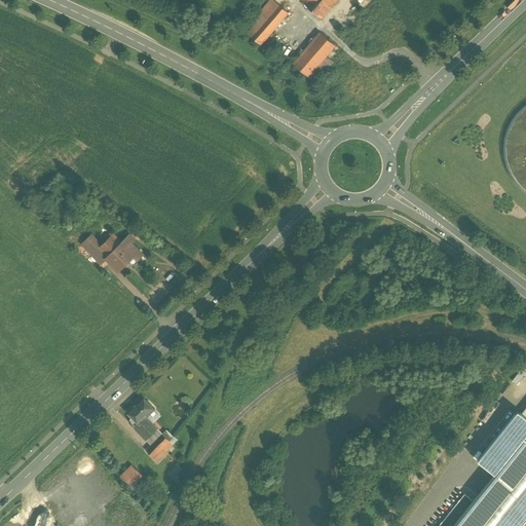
[(272,0),(271,0),(245,31),(261,44),(289,12),(272,0)]
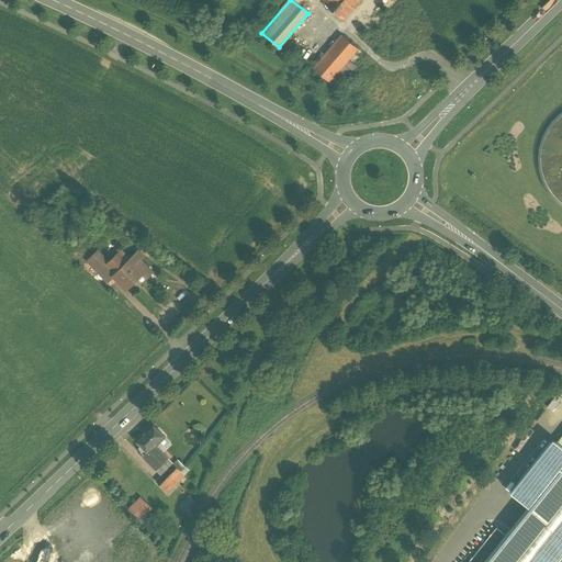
[(359,0),(322,0),(324,2),(344,20),(360,0),(359,0)]
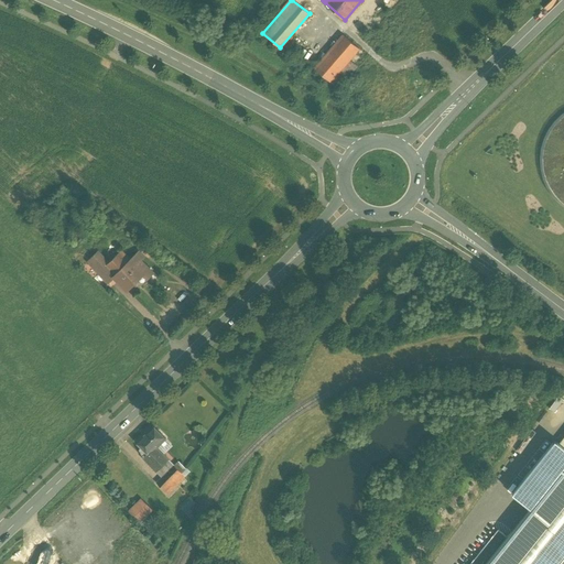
[(262,33),(241,23),(236,31),(258,41),(262,33)]
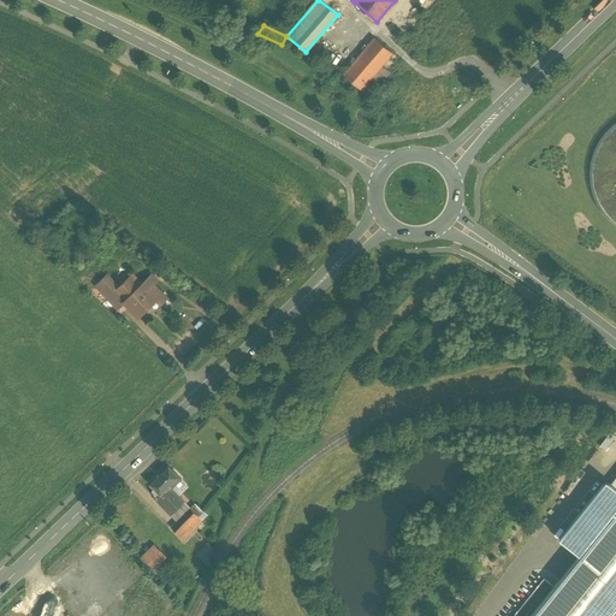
[(375,39),(343,75),(368,96),(384,80),(375,73),(392,53),(375,39)]
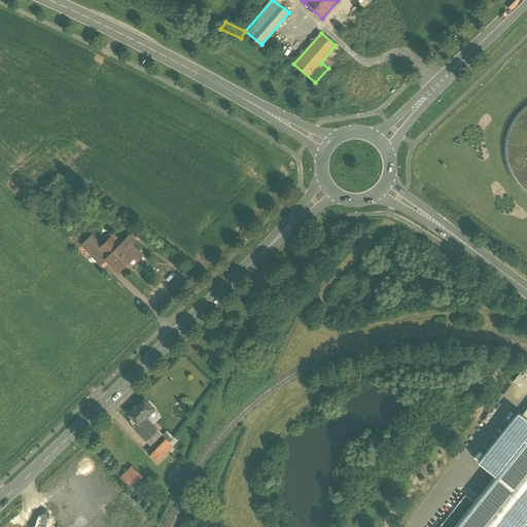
[(526,109),(521,115),(516,124),(511,134),(508,144),(508,153),(510,160),(512,167),(516,175),(520,181),(526,188),(526,109)]
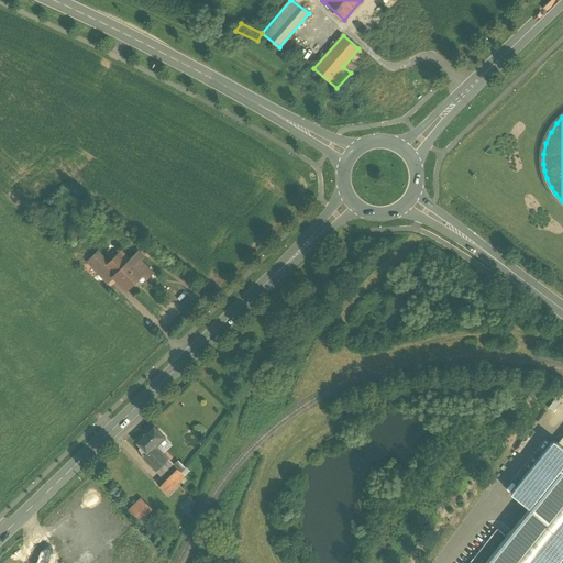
[(86,255),(78,247),(70,254),(84,267),(88,262),(91,260),(86,255)]
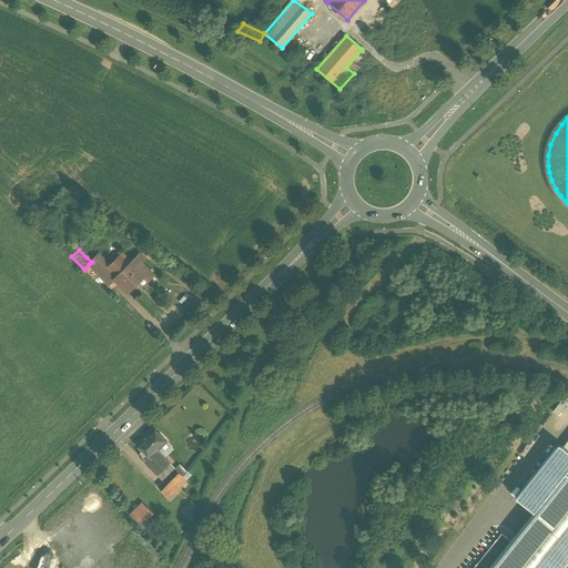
[(131,263),(122,253),(109,265),(99,254),(95,257),(91,253),(87,257),(92,262),(89,264),(104,281),(111,275),(128,292),(134,286),(137,288),(138,288),(141,285),(140,284),(139,282),(143,277),(148,281),(154,274),(151,271),(142,262),(145,260),(141,254),(131,263)]
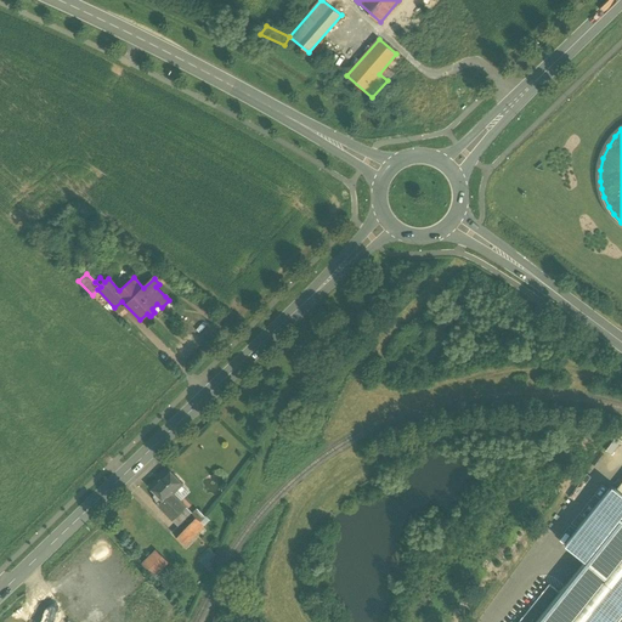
[(179,305),(168,294),(165,297),(169,300),(176,307),(179,305)]
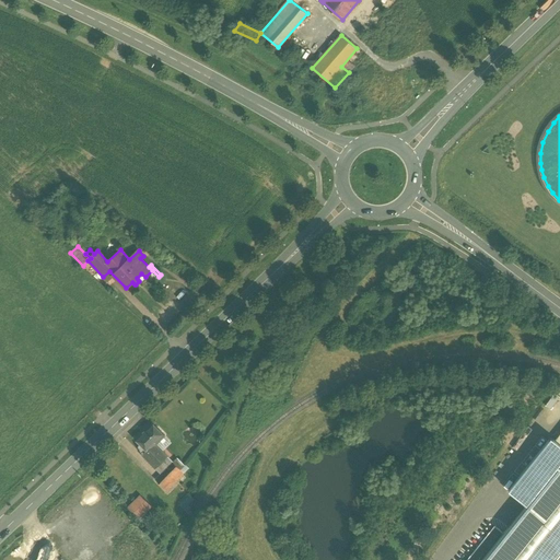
[(151,422),(135,439),(140,444),(138,446),(142,454),(141,455),(155,469),(167,457),(156,444),(165,435),(151,422)]
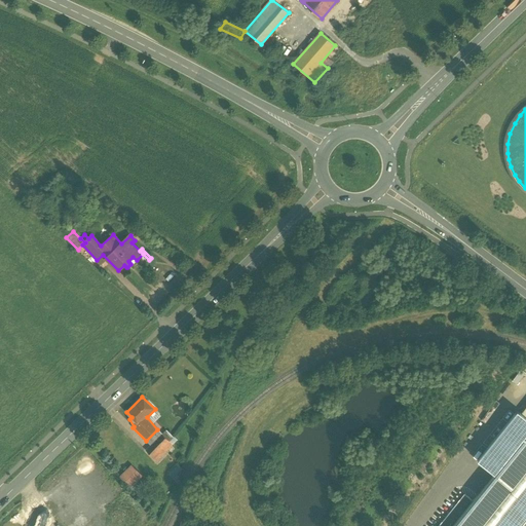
[(525,525),(525,417),(518,411),(478,460),(495,474),(473,500),(452,525),(525,525)]
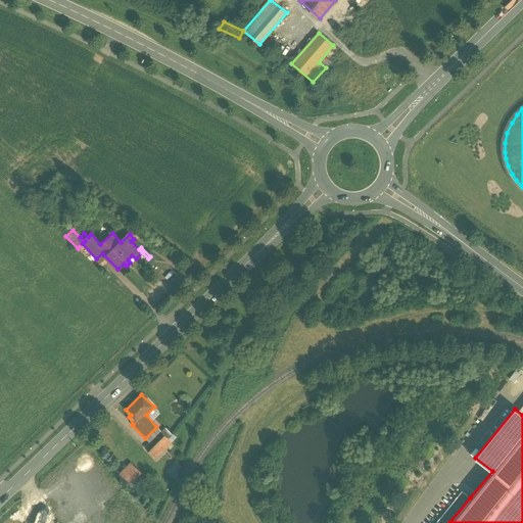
[(161,431),(145,447),(155,459),(172,442),(161,431)]
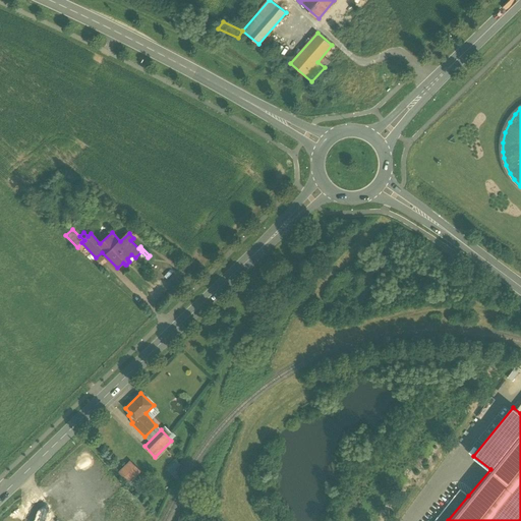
[(140,471),(130,460),(119,471),(129,482),(140,471)]
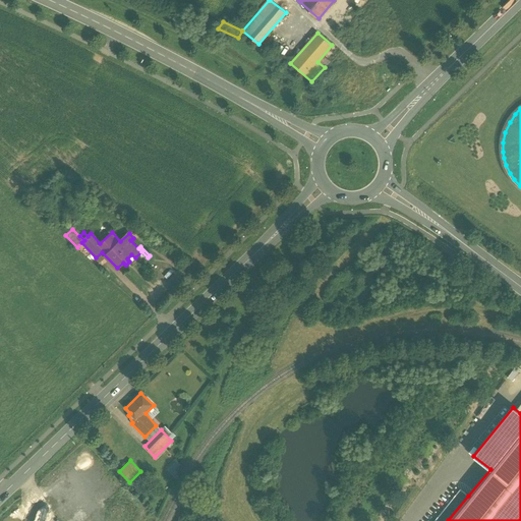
[(460,489),(435,520),(448,520),(468,496),(460,489)]
